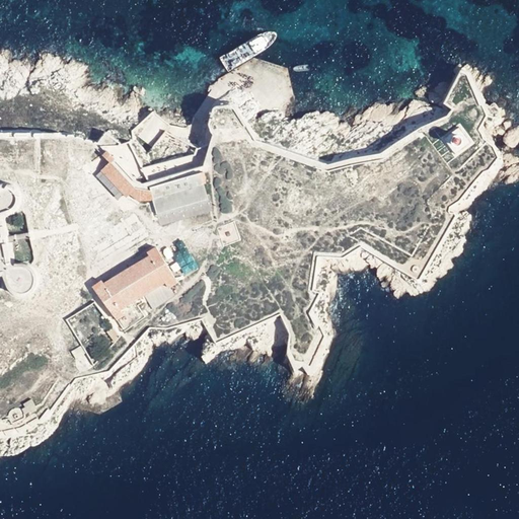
[(460,127),(445,140),(458,154),(473,142),(460,127)]
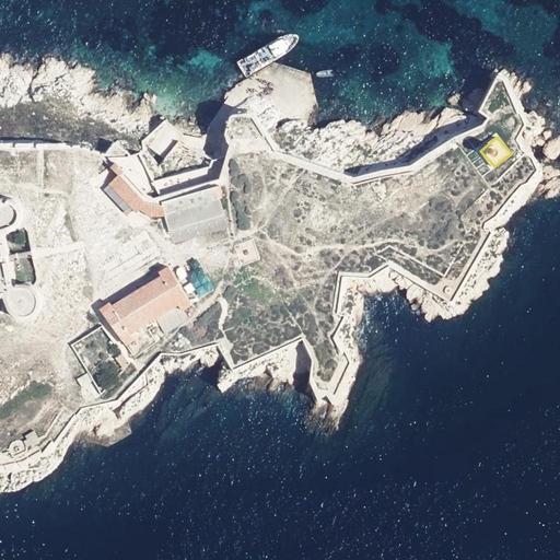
[(116,161),(112,165),(116,170),(120,173),(125,168),(120,165),(116,161)]
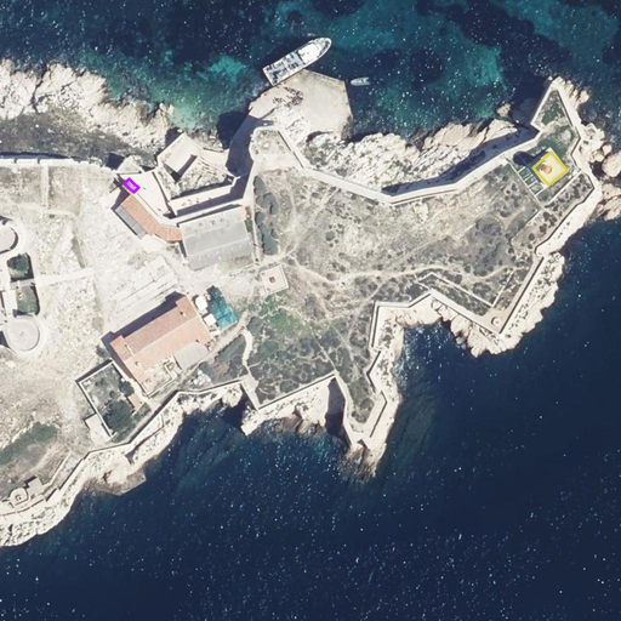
[(163,223),(134,192),(123,203),(153,235),(166,239),(184,239),(181,226),(163,223)]
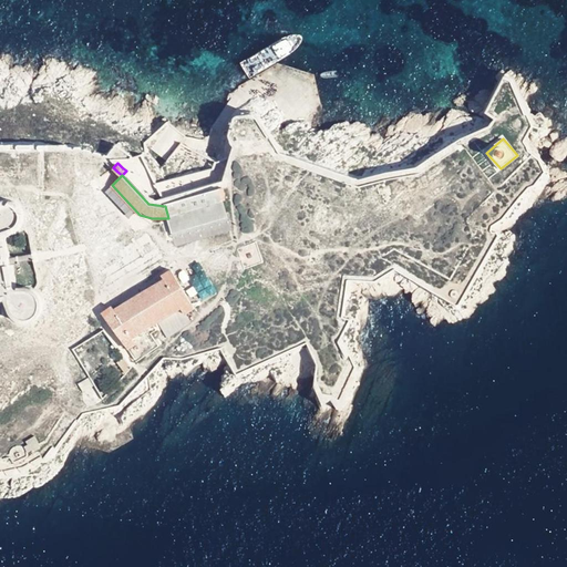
[(220,187),(164,203),(176,244),(232,228),(220,187)]
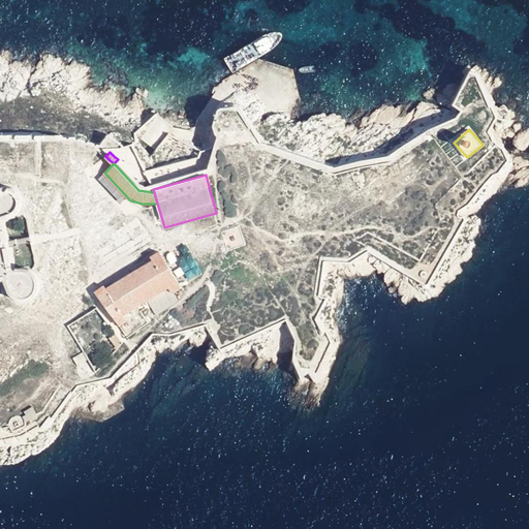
[(11,286),(12,287),(14,288),(17,289),(19,290),(20,290),(23,291),(25,291),(27,290),(28,290),(30,289),(32,288),(33,286),(35,285),(36,283),(36,281),(37,279),(37,277),(37,275),(37,273),(37,271),(36,270),(35,268),(34,267),(32,265),(30,263),(29,262),(27,261),(25,261),(23,261),(21,261),(19,262),(16,243),(10,211),(11,211),(13,211),(16,211),(17,210),(19,209),(21,209),(22,207),(24,206),(25,204),(26,203),(26,200),(27,198),(27,196),(27,194),(26,193),(26,191),(25,189),(24,188),(22,186),(21,185),(19,184),(18,183),(16,183),(13,183),(11,183),(9,183),(7,184),(6,185),(4,185),(3,187),(2,188),(0,190),(0,201),(0,203),(0,201),(0,278),(8,277),(8,278),(8,280),(9,282),(10,284),(11,286)]
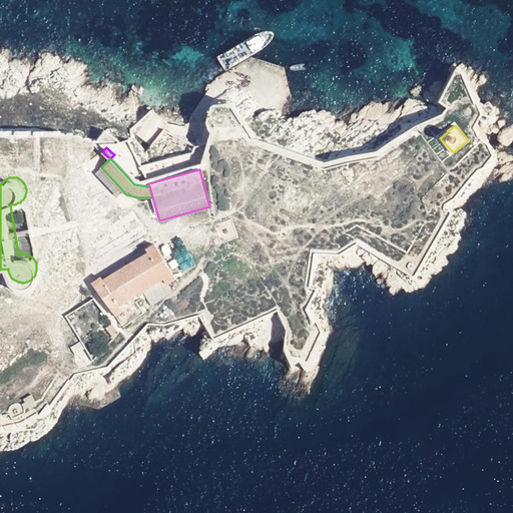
[(232,218),(215,224),(221,243),(239,237),(232,218)]
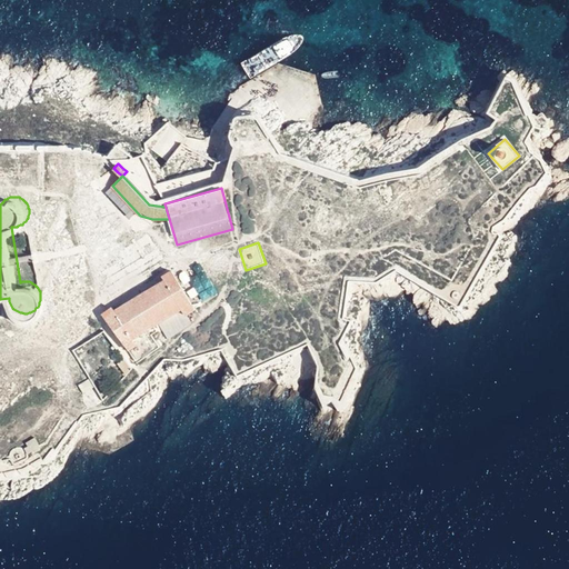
[(113,305),(99,315),(130,362),(145,352),(137,340),(155,328),(168,319),(172,326),(197,309),(170,268),(158,277),(161,282),(118,311),(113,305)]
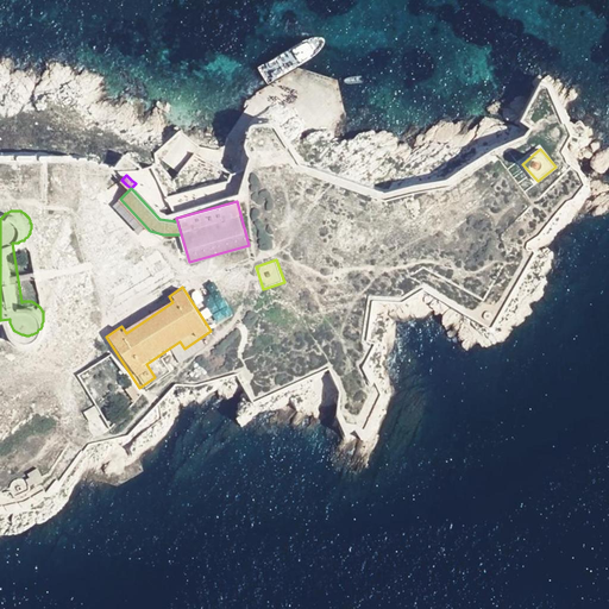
[(135,401),(140,395),(132,384),(126,389),(135,401)]
